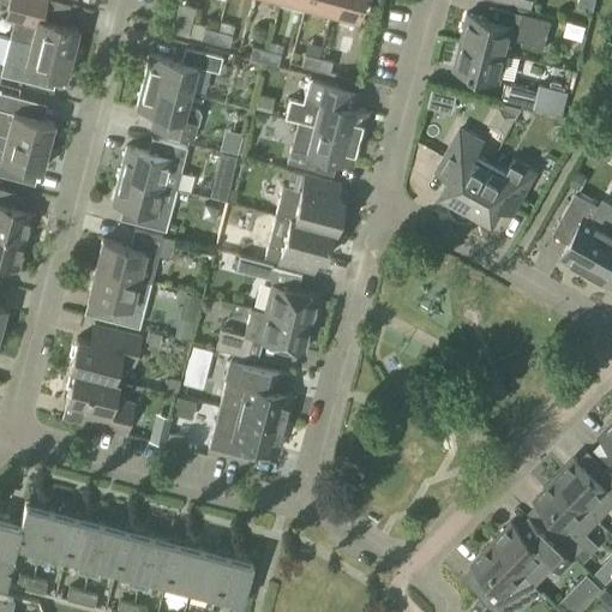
[(11,39),(73,54),(79,30),(45,21),(49,0),(11,0),(6,21),(16,23),(11,39)]
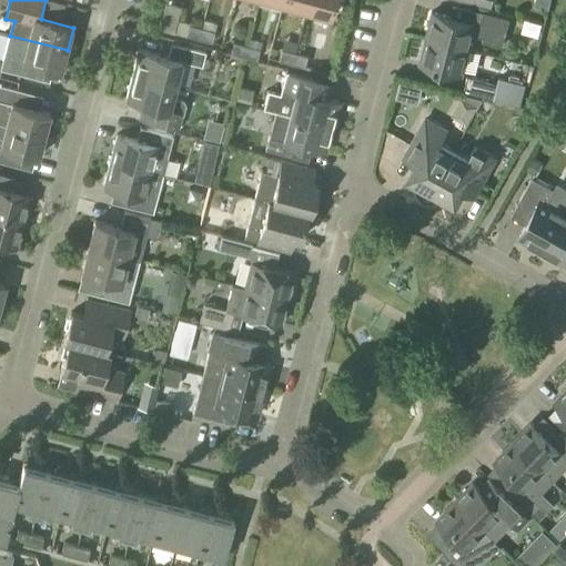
[(307,12),(310,0),(285,0),(284,6),(307,12)]
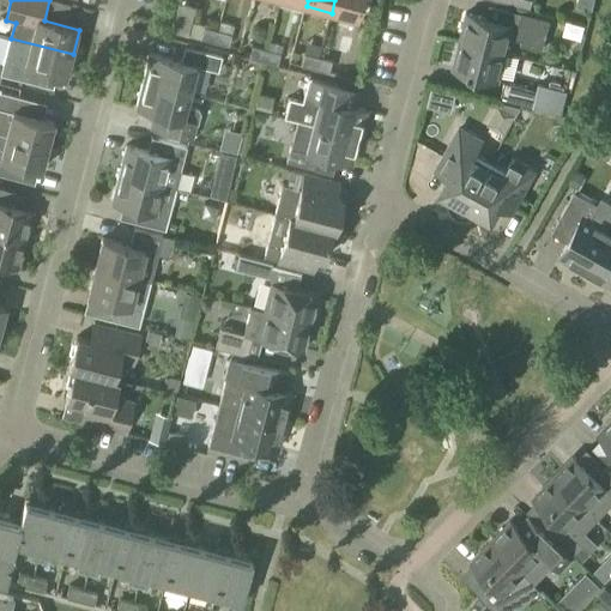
[(334,0),(332,13),(358,19),(362,0),(334,0)]
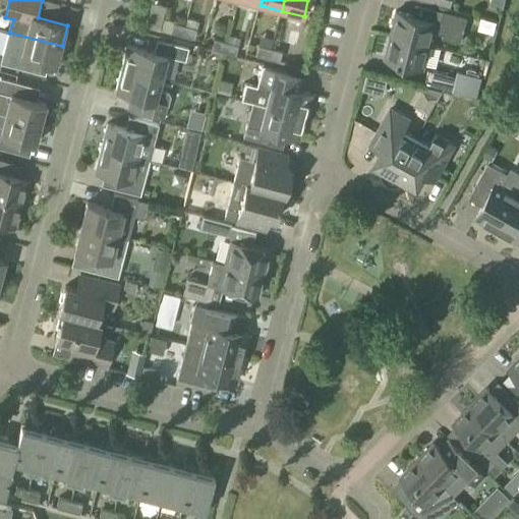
[(398,13),(392,38),(431,47),(435,34),(445,36),(444,41),(462,45),(468,19),(426,9),(424,19),(398,13)]
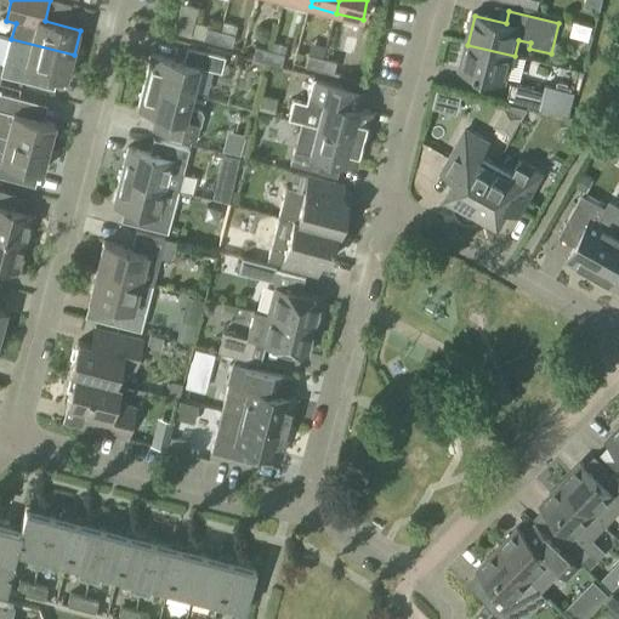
[(233,49),(237,37),(209,29),(205,41),(233,49)]
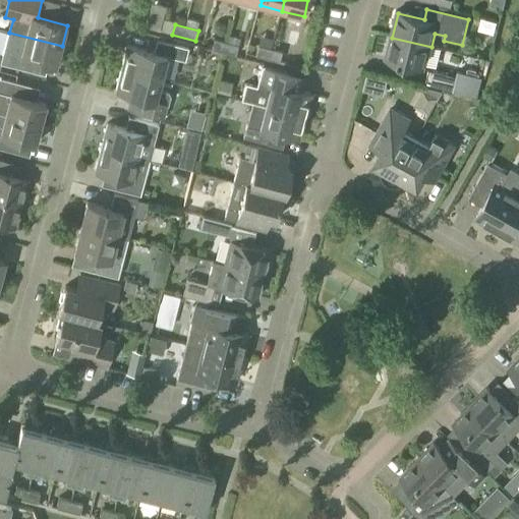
[(56,67),(62,46),(9,33),(1,65),(7,66),(23,70),(26,59),(56,67)]
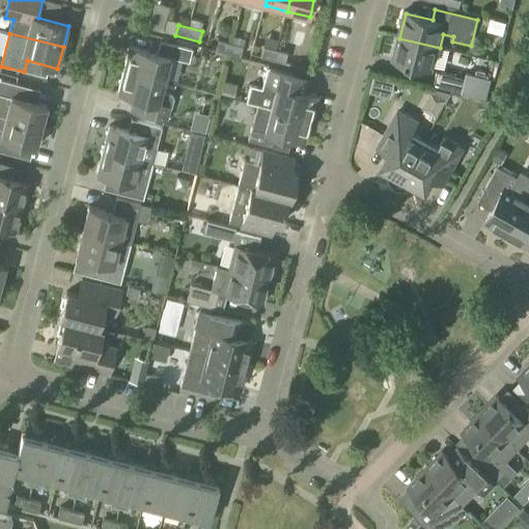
[(434,72),(440,48),(399,38),(393,62),(434,72)]
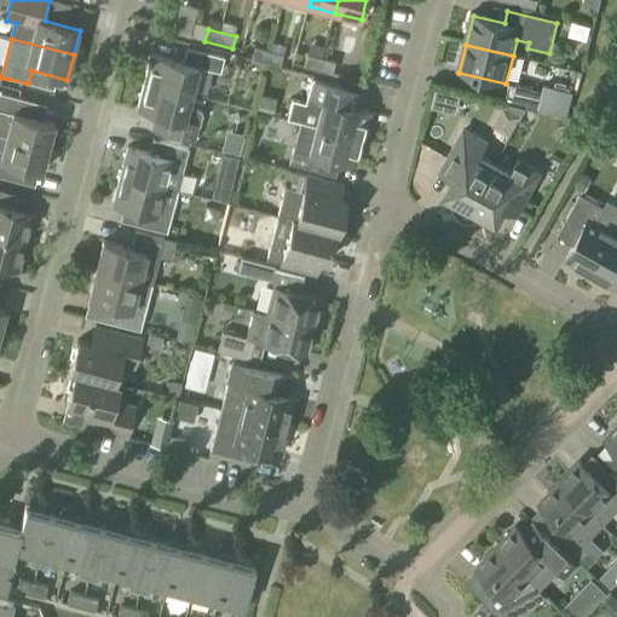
[(282,68),(284,56),(257,48),(253,61),(282,68)]
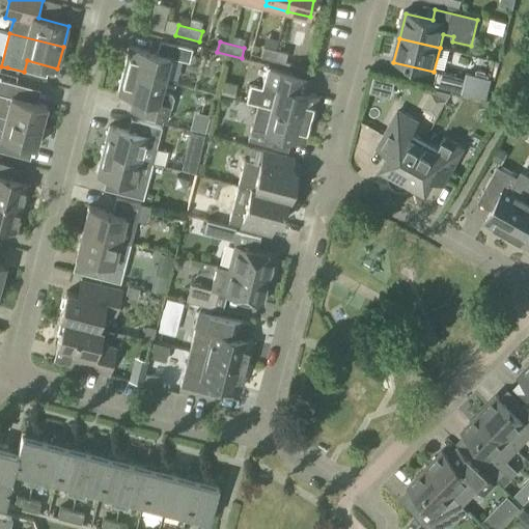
[(165,82),(171,59),(190,64),(194,51),(162,43),(158,55),(131,48),(126,72),(165,82)]
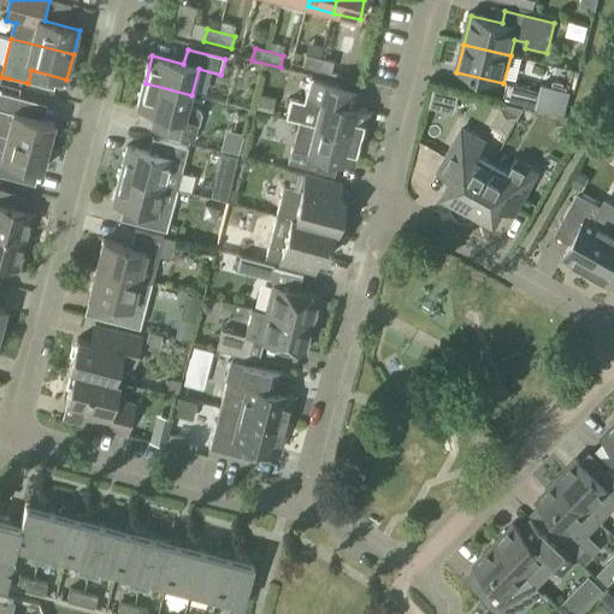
[(332,76),(335,63),(307,55),(303,68),(332,76)]
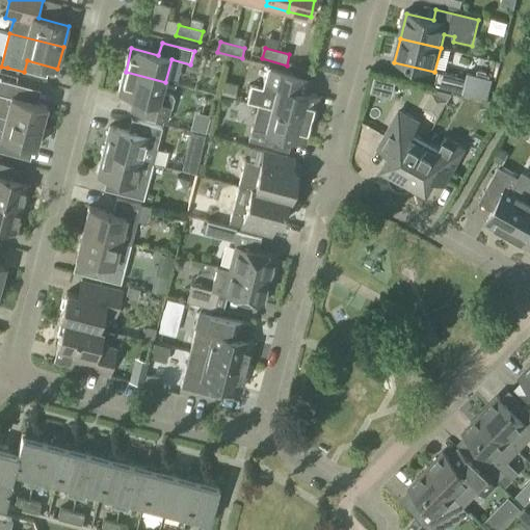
[(248,104),(272,110),(313,121),(319,97),(310,95),(313,82),(269,71),(264,90),(253,87),(248,104)]
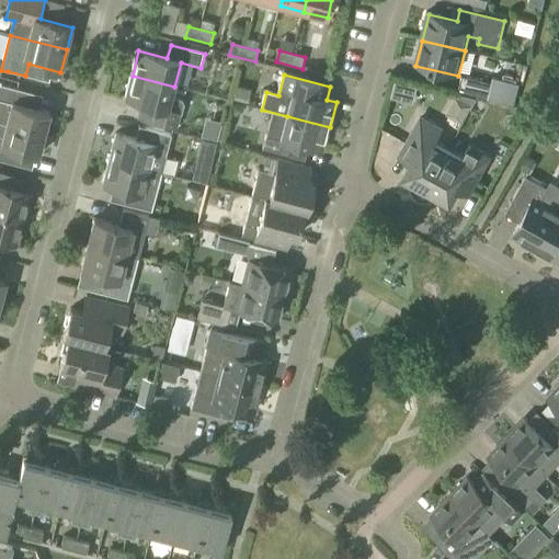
[(174,87),(133,76),(126,101),(155,109),(151,122),(179,128),(184,105),(183,102),(171,100),(174,87)]
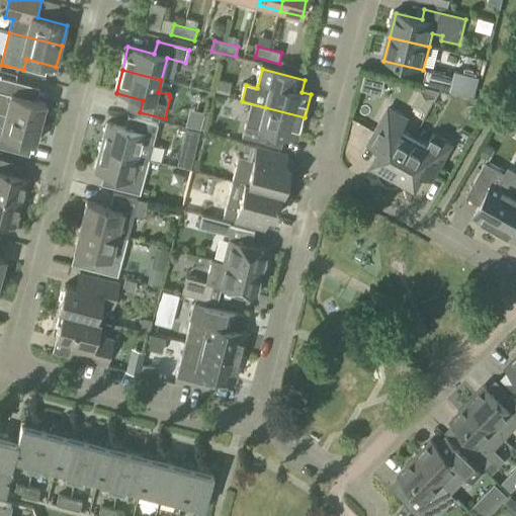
[(451,92),(455,78),(428,71),(424,85),(451,92)]
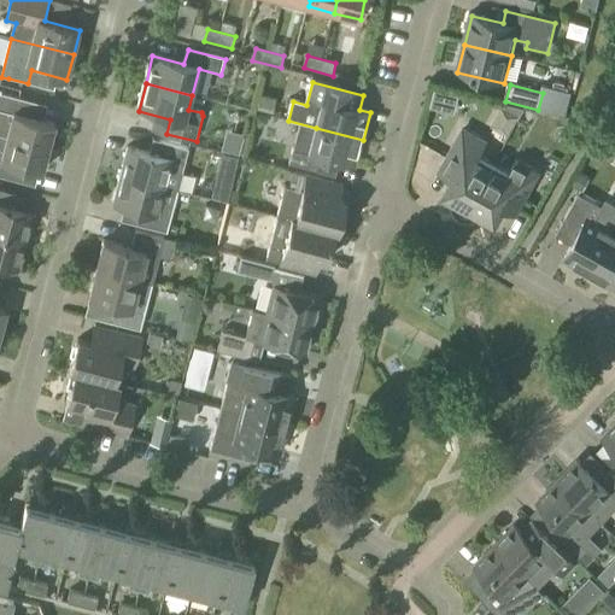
[(543,93),(538,110),(538,111),(566,118),(572,94),(544,87),(543,93)]
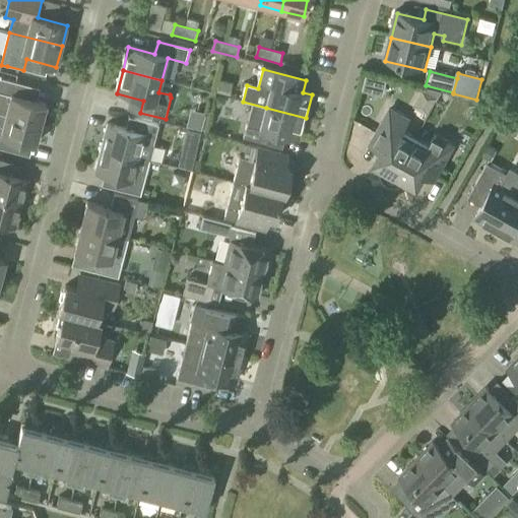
[(0,114),(7,116),(42,125),(47,105),(17,96),(21,85),(1,80),(2,76),(0,75),(0,114)]
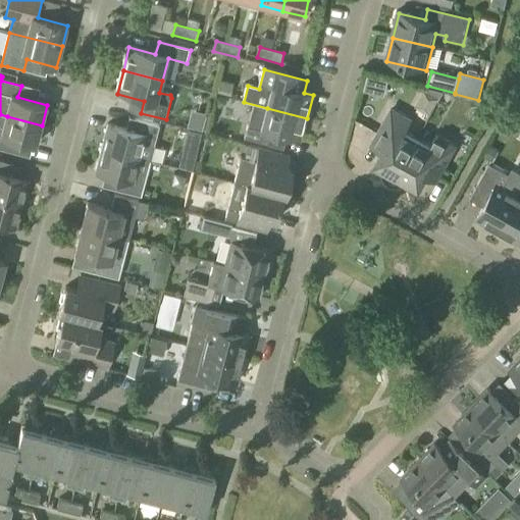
[(425,93),(416,109),(431,118),(440,101),(425,93)]
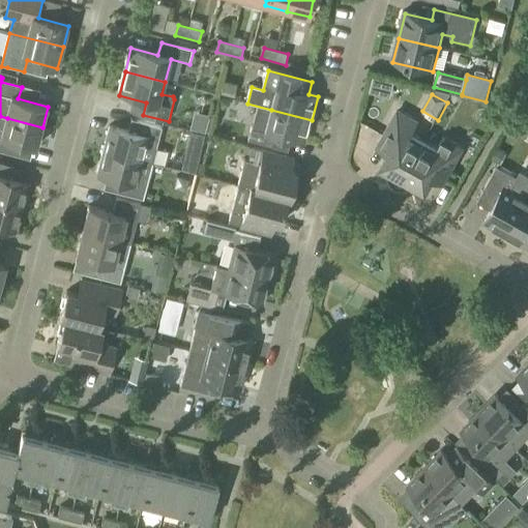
[(231,101),(220,98),(217,110),(224,111),(229,109),(231,101)]
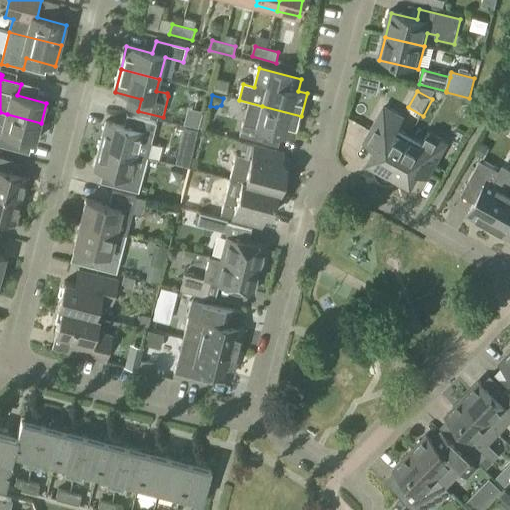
[(295,138),(301,116),(262,106),(256,128),(244,125),(241,137),(266,144),(269,132),(295,138)]
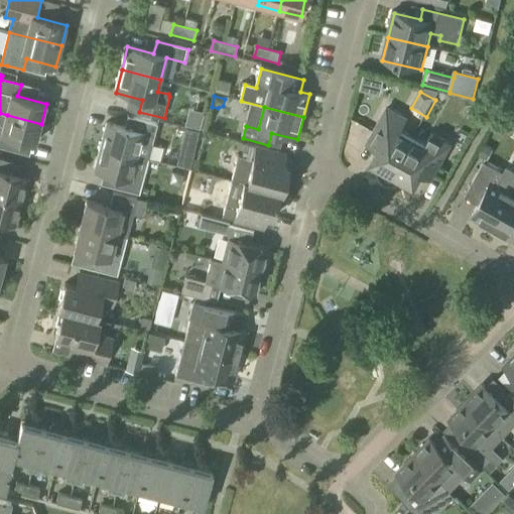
[(394,174),(413,139),(401,132),(407,121),(388,111),(376,133),(386,139),(373,162),(394,174)]
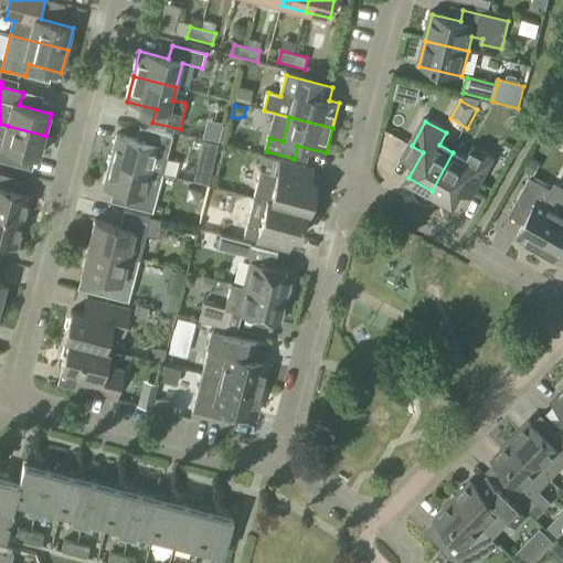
[(45,136),(8,126),(0,124),(0,162),(4,163),(8,150),(39,159),(45,136)]
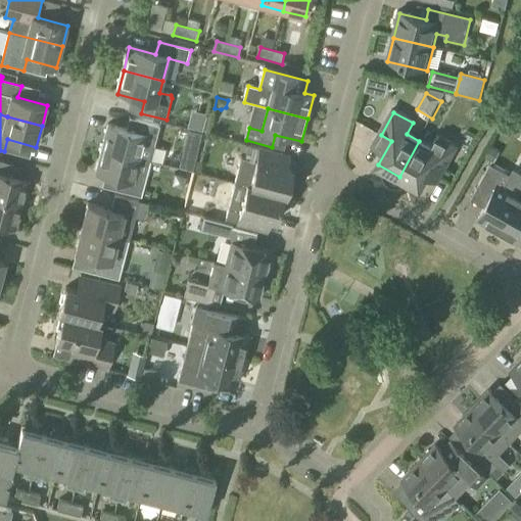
[(103,150),(151,162),(160,127),(137,121),(134,133),(109,127),(103,150)]
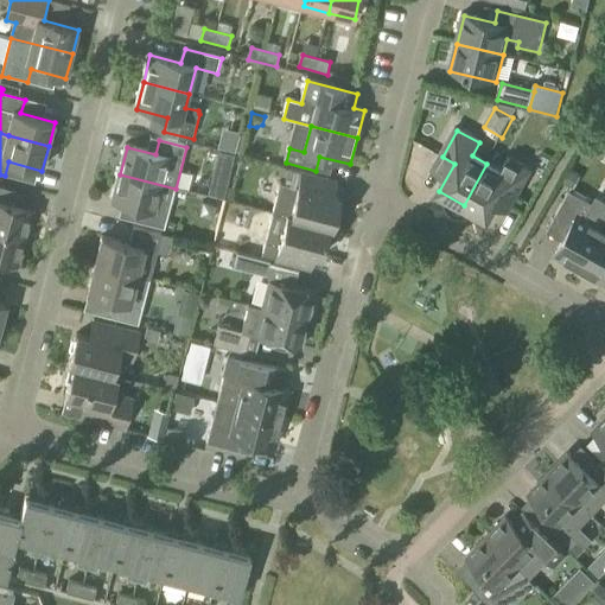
[(516,198),(532,172),(509,159),(502,172),(486,164),(464,205),(489,220),(504,191),(516,198)]
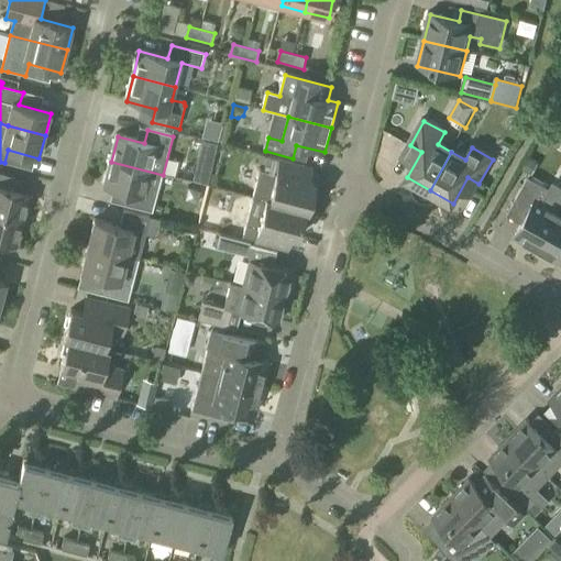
[(254,198),(309,212),(316,185),(290,178),(295,164),(268,157),(265,172),(261,171),(254,198)]
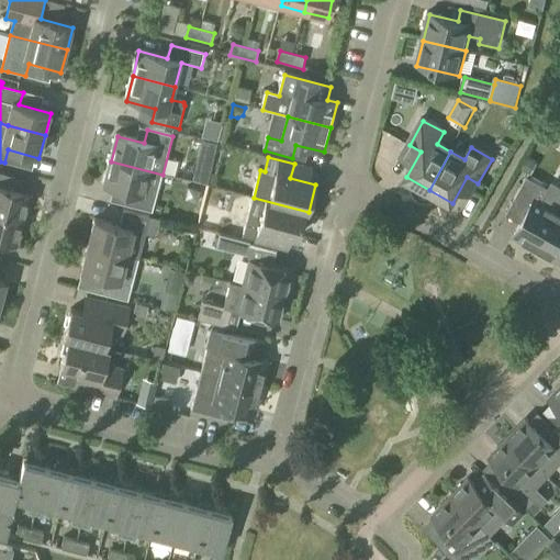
[(153,213),(163,175),(111,161),(104,187),(131,193),(127,206),(153,213)]
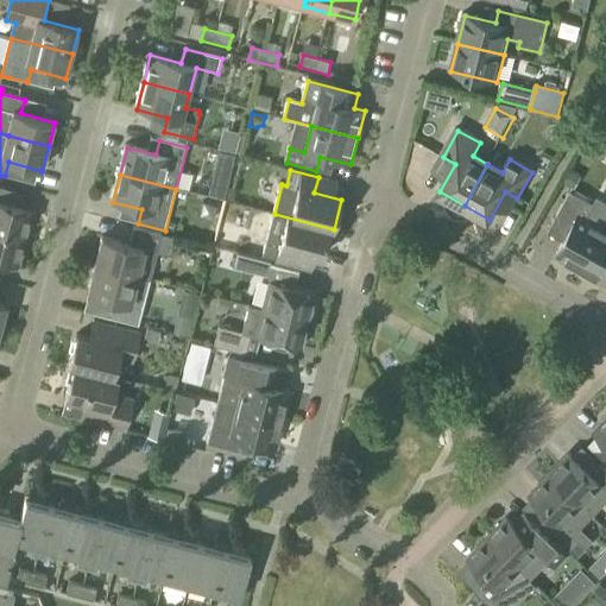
[(227,202),(231,185),(216,182),(212,199),(227,202)]
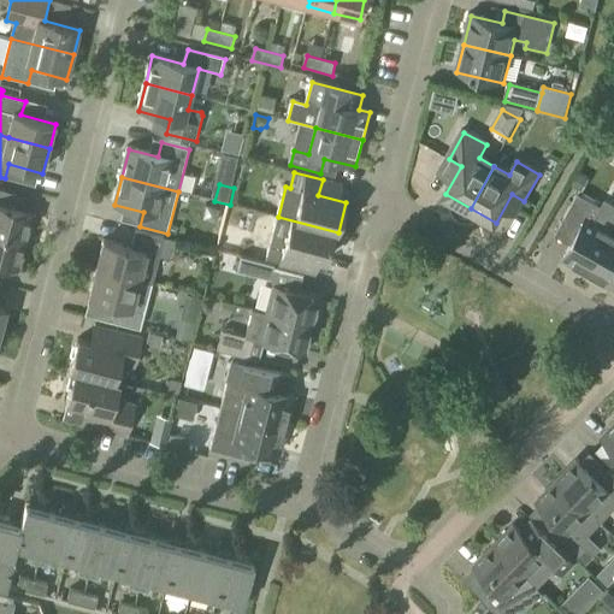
[(0,235),(25,241),(33,213),(4,206),(7,193),(0,189),(0,235)]
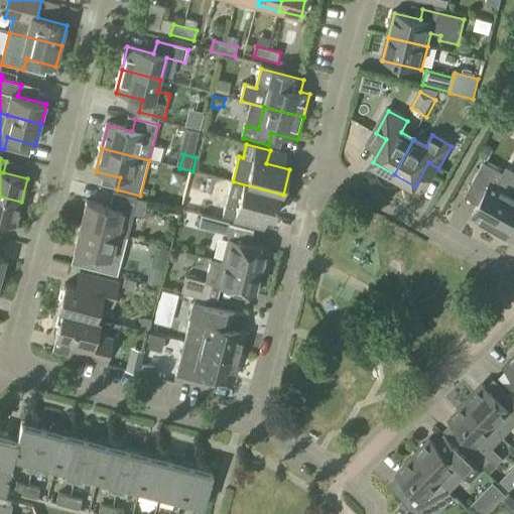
[(513,171),(508,168),(505,174),(485,163),(472,186),(486,194),(473,219),(494,230),(513,196),(513,171)]
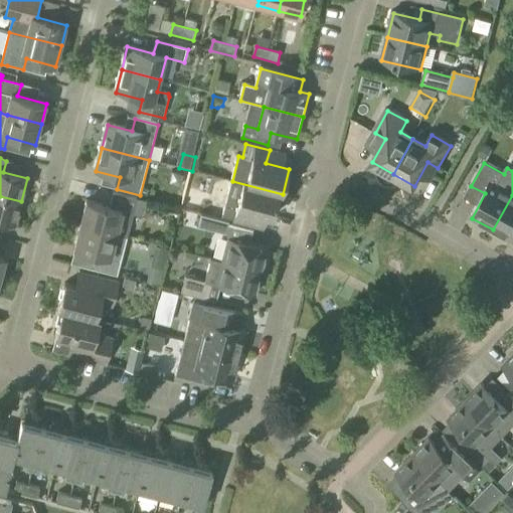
[(283,194),(232,181),(226,206),(223,218),(264,228),(267,217),(273,218),(279,194),(283,195),(283,194)]
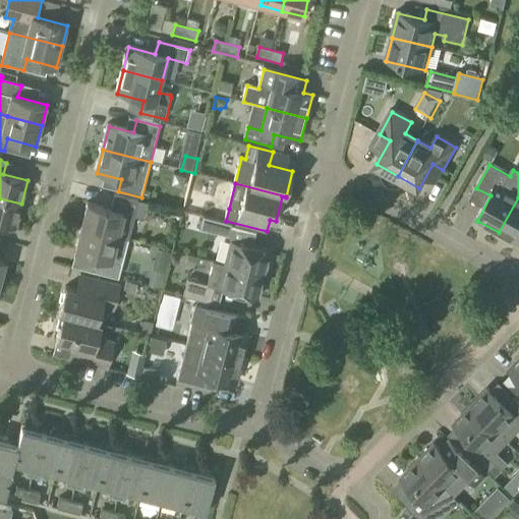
[(82,228),(129,240),(139,202),(116,195),(112,211),(89,205),(82,228)]
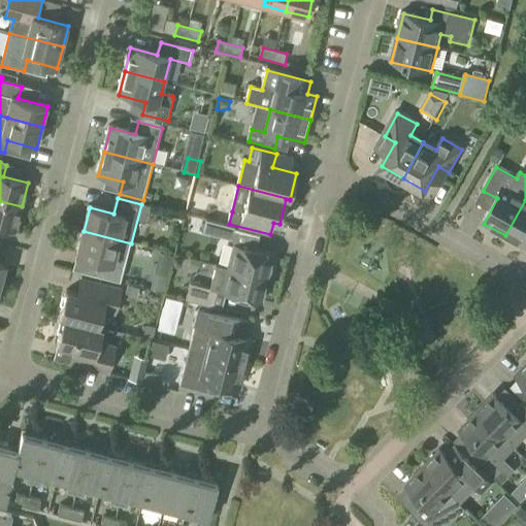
[(525,200),(505,235),(525,247),(525,200)]
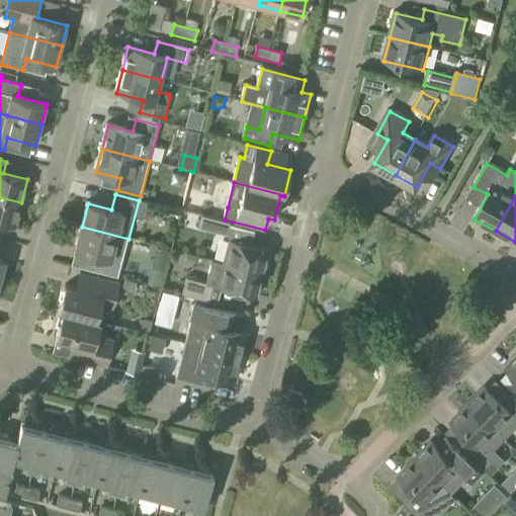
[(0,222),(15,227),(21,202),(0,197),(0,222)]
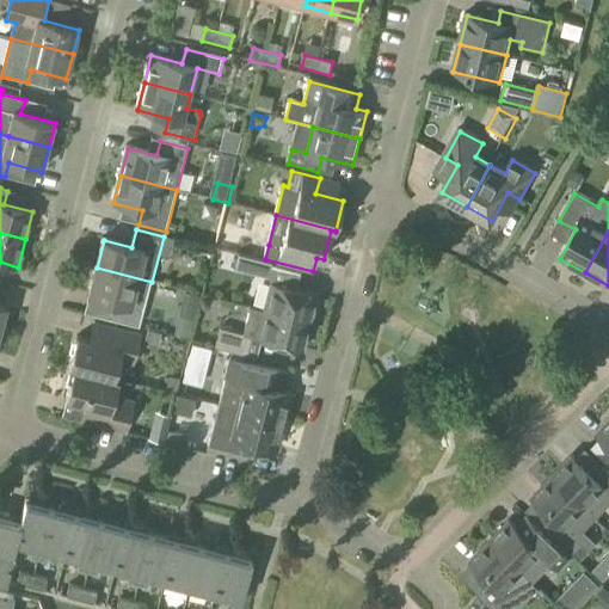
[(269,280),(274,264),(237,256),(234,268),(237,268),(237,271),(269,280)]
